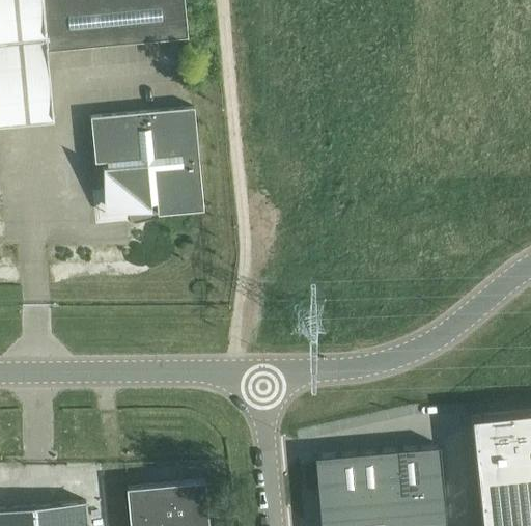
[(0,0),(0,129),(53,125),(47,52),(187,39),(183,0),(0,0)]
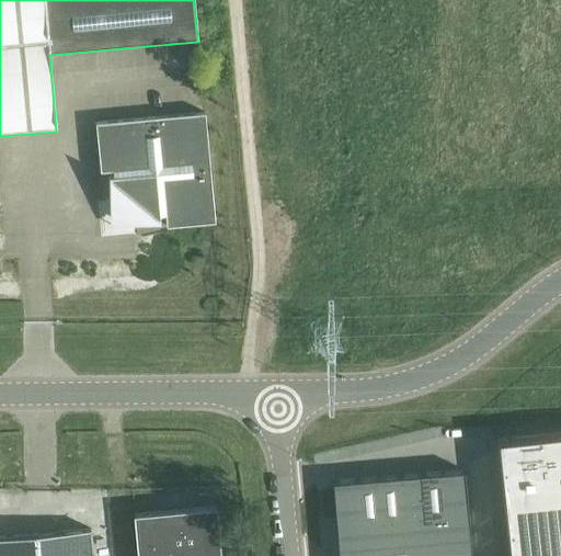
[(113,181),(109,181),(110,217),(112,217),(111,214),(115,214),(126,224),(127,227),(124,227),(124,229),(160,224),(160,219),(165,218),(167,231),(215,226),(205,117),(95,127),(100,176),(113,176),(113,181)]
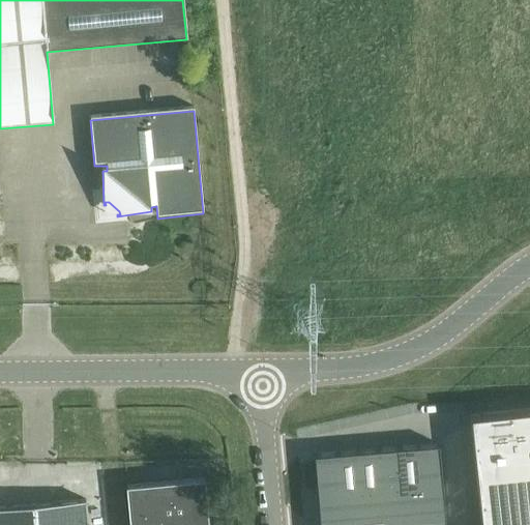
[(529,524),(529,414),(471,420),(481,524),(529,524)]
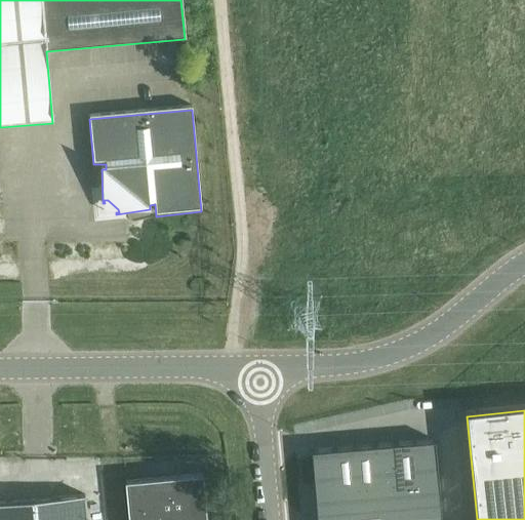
[(441,519),(435,444),(311,454),(316,519),(441,519)]
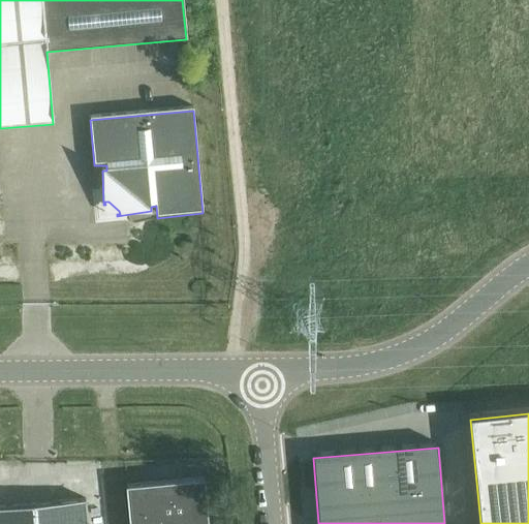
[(126,489),(129,523),(208,523),(204,482),(126,489)]
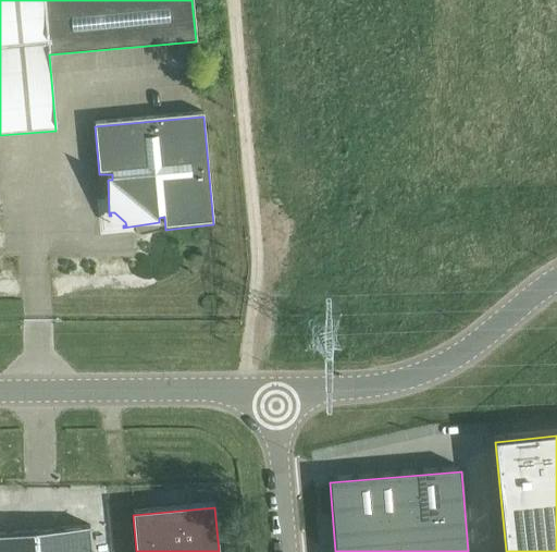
[(91,551),(89,530),(0,538),(0,551),(91,551)]
